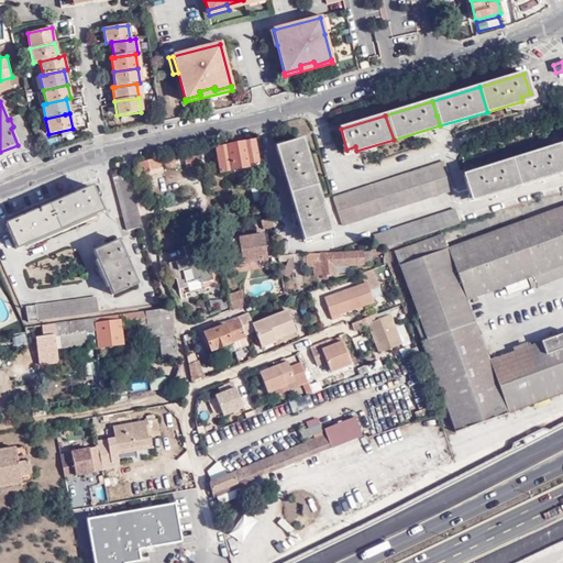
[(279,156),(290,194),(316,186),(301,140),(280,146),(283,156),(279,156)]
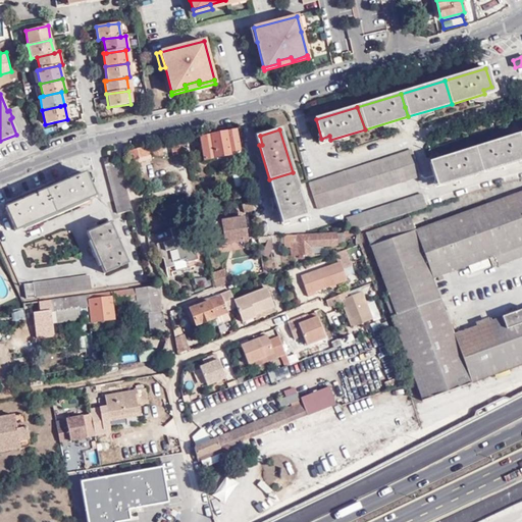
[(236,131),(200,138),(204,159),(241,152),(236,131)]
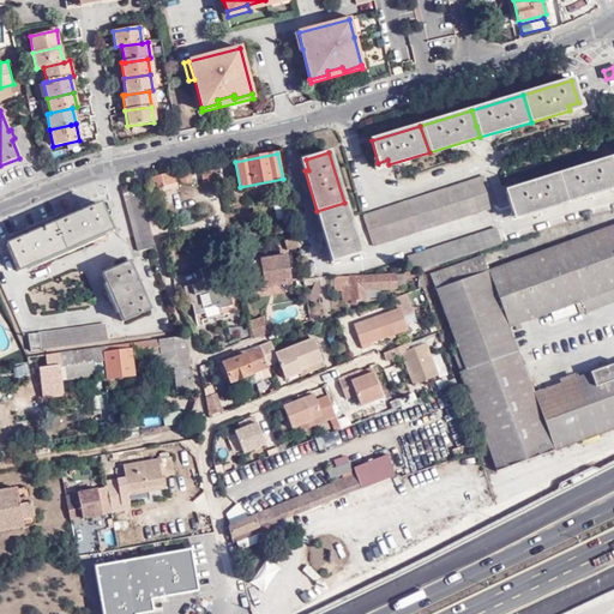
[(557,175),(566,203),(613,186),(613,173),(609,158),(557,175)]
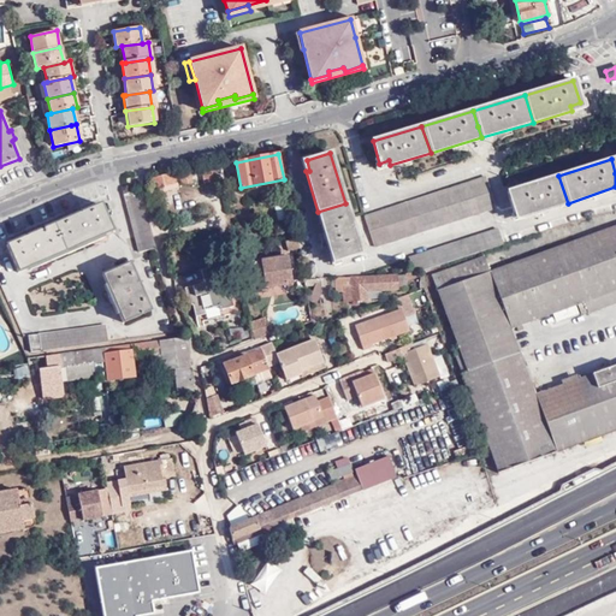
[(218,165),(172,176),(176,190),(191,187),(206,183),(221,179),(218,165)]
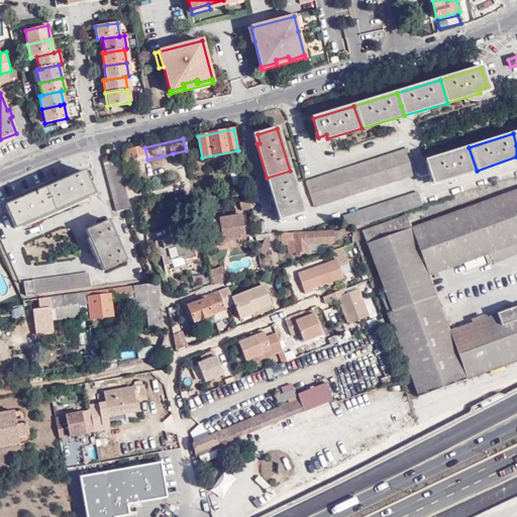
[(144,145),(124,150),(131,177),(150,172),(147,160),(144,147),(144,145)]
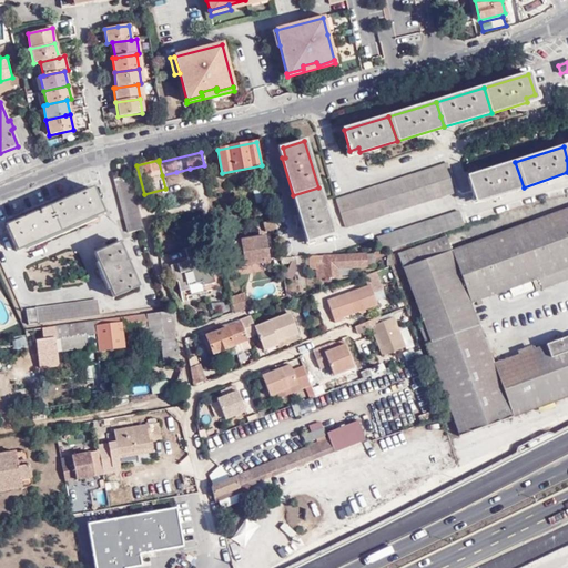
[(523,188),(524,188),(515,162),(468,176),(475,198),(485,194),(486,199),(523,188)]
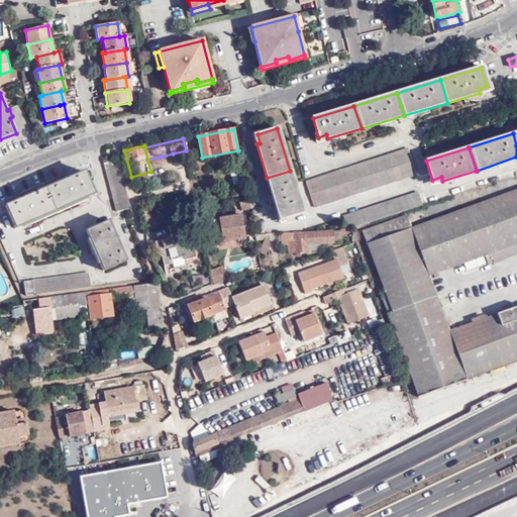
[(408,148),(307,182),(314,207),(416,175),(408,148)]
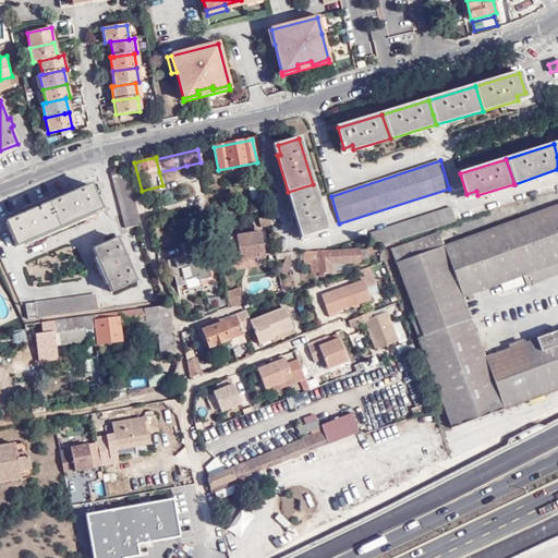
[(125,228),(141,225),(128,172),(112,176),(125,228)]
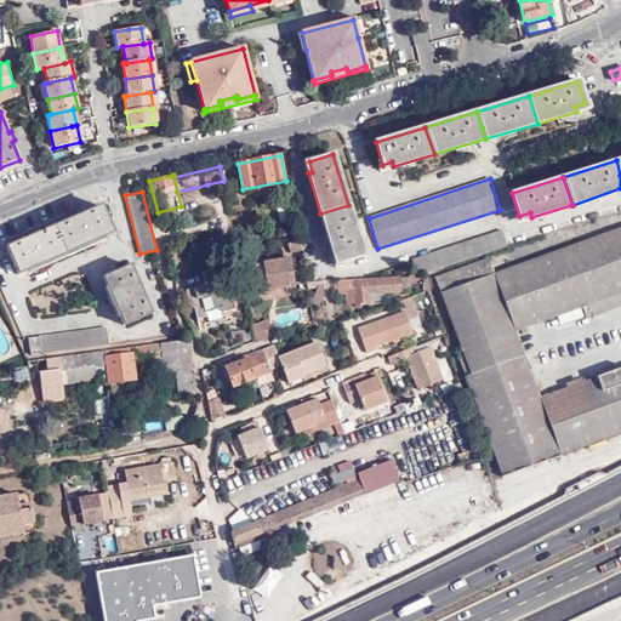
[(348,205),(320,214),(332,254),(336,254),(340,265),(364,258),(348,205)]
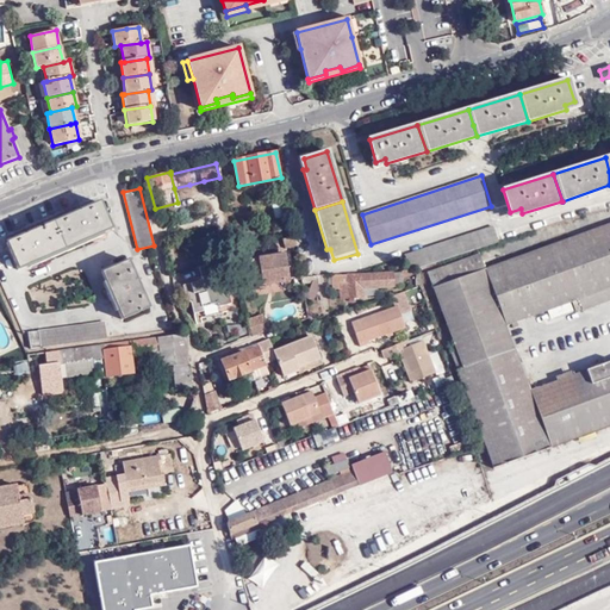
[(80,207),(74,210),(70,212),(72,216),(54,223),(66,249),(111,230),(99,204),(82,211),(80,207)]
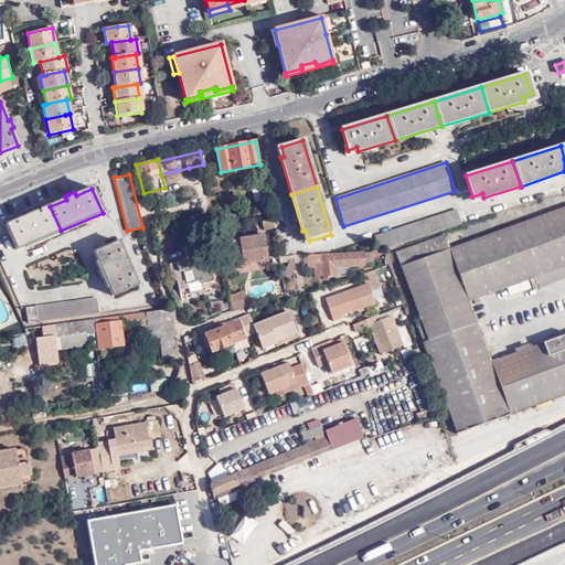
[(61,231),(50,206),(32,214),(31,211),(22,215),(23,217),(6,225),(17,249),(61,231)]
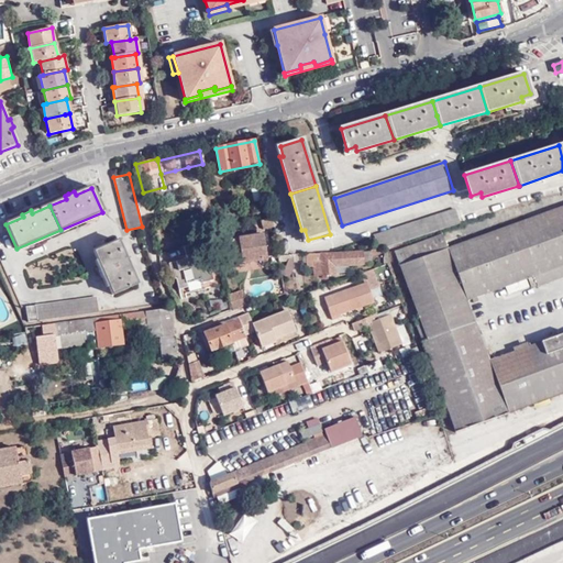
[(562,206),(474,239),(494,290),(534,276),(538,285),(562,276),(562,206)]
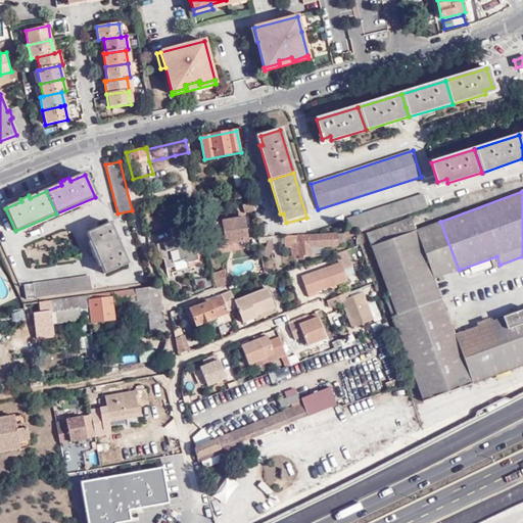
[(351,231),(427,207),(423,194),(347,219),(351,231)]
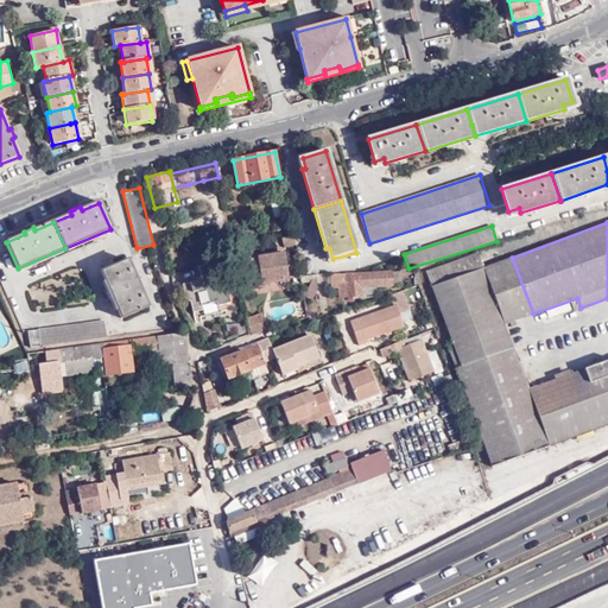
[(296,244),(292,234),(280,239),(284,248),(296,244)]
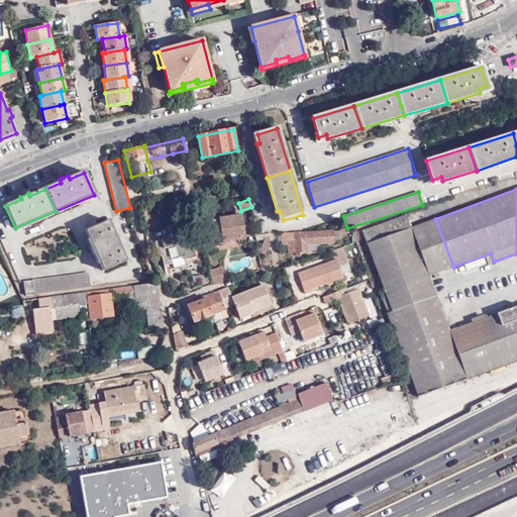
[(244,238),(241,215),(208,220),(211,243),(244,238)]
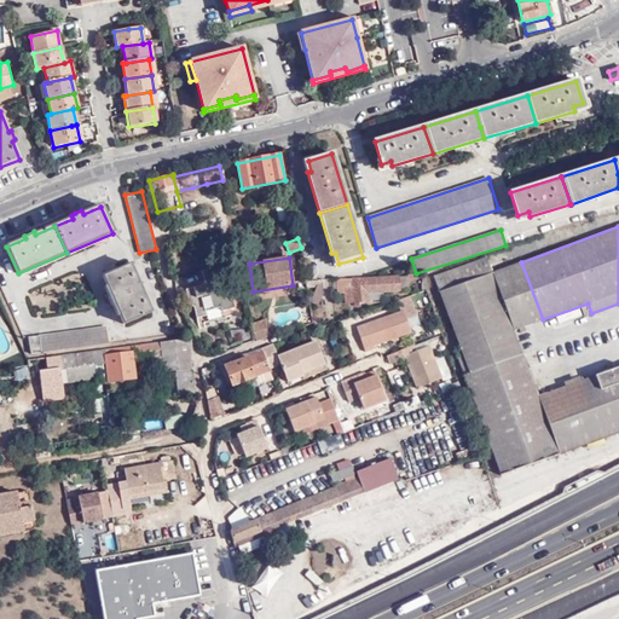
[(434,276),(440,291),(492,273),(486,258),(434,276)]
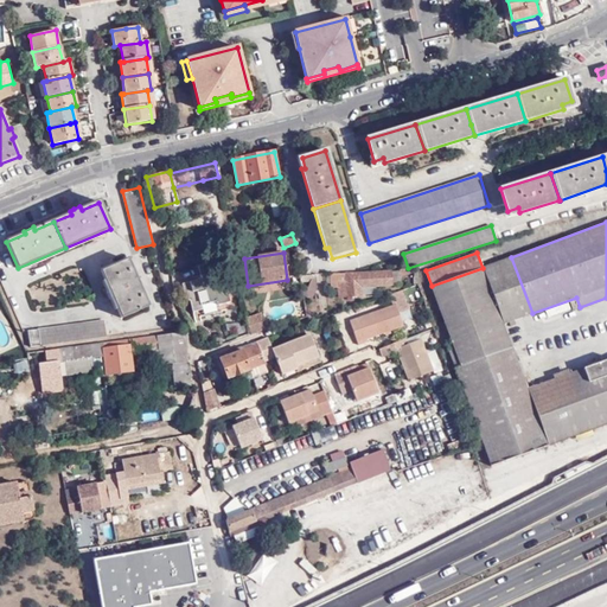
[(483,268),(503,324),(532,313),(511,257),(483,268)]
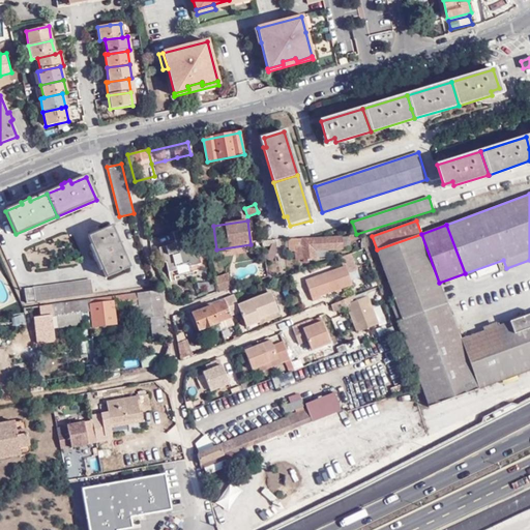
[(117,242),(110,227),(88,236),(106,277),(128,268),(120,251),(123,249),(120,242),(117,242)]
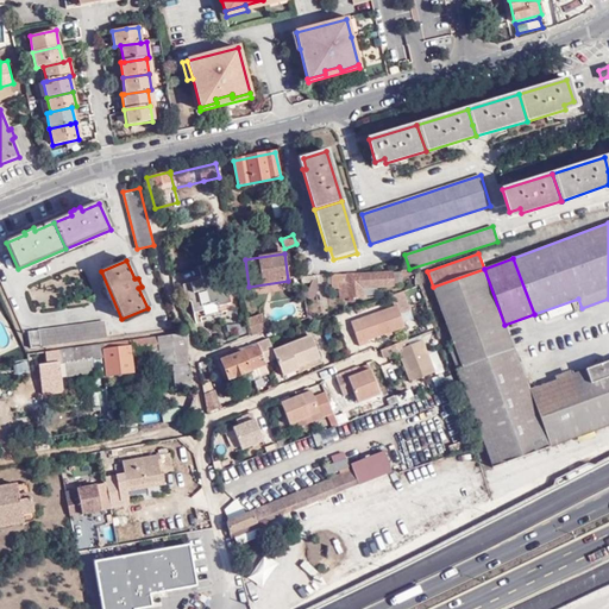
[(225,284),(215,287),(212,275),(215,274),(212,262),(199,267),(202,280),(183,284),(187,301),(190,301),(194,312),(203,311),(202,306),(217,302),(218,307),(231,303),(225,284)]
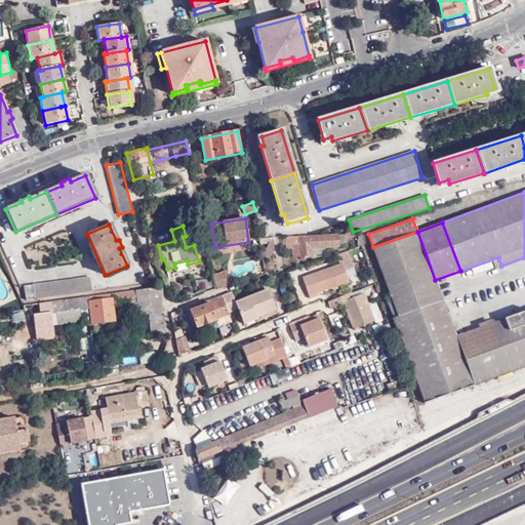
[(386,296),(392,314),(441,294),(435,280),(417,232),(373,247),(390,295),(386,296)]
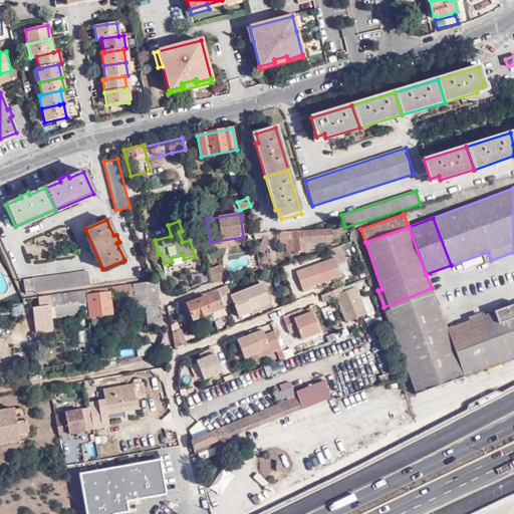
[(281,241),(287,241),(287,251),(305,251),(305,250),(318,249),(317,243),(332,241),(332,240),(339,240),(339,233),(344,233),(344,229),(338,229),(338,230),(281,233),(281,241)]
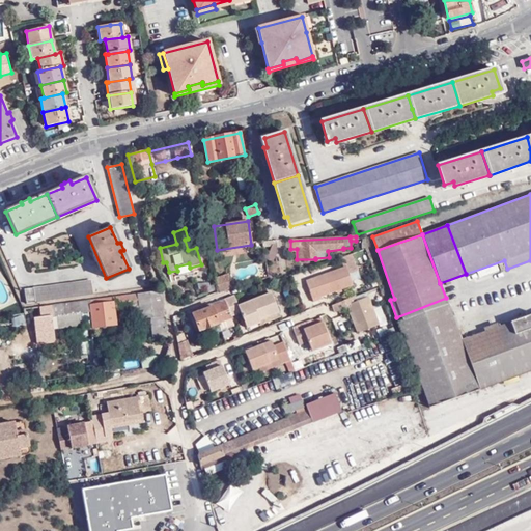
[(278,251),(272,246),(267,258),(272,263),(278,251)]
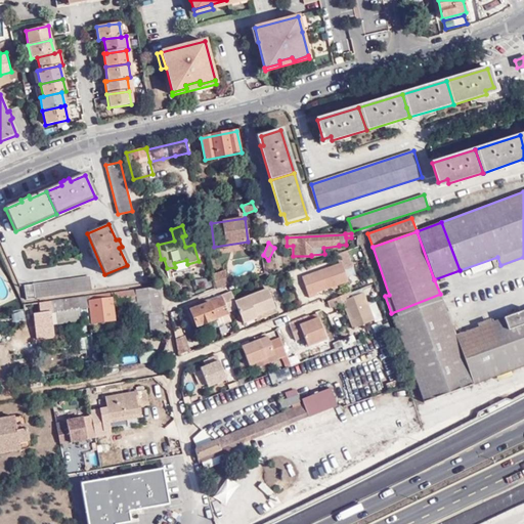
[(350,259),(342,262),(344,270),(353,267),(350,259)]
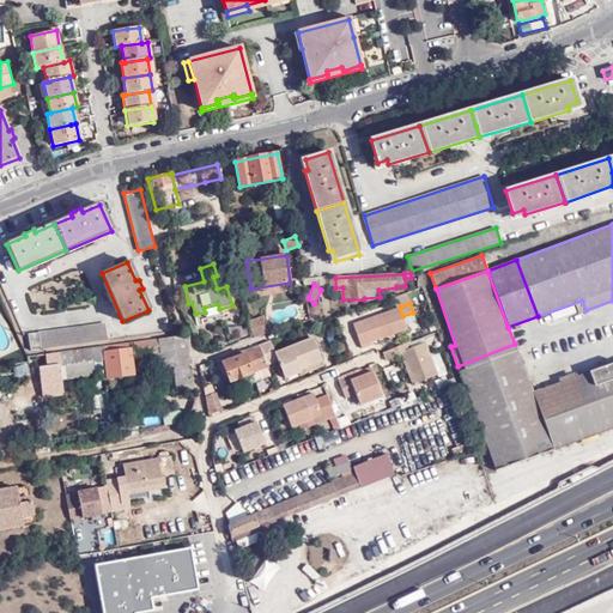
[(402,316),(400,307),(353,323),(362,349),(371,345),(370,341),(407,329),(402,316)]
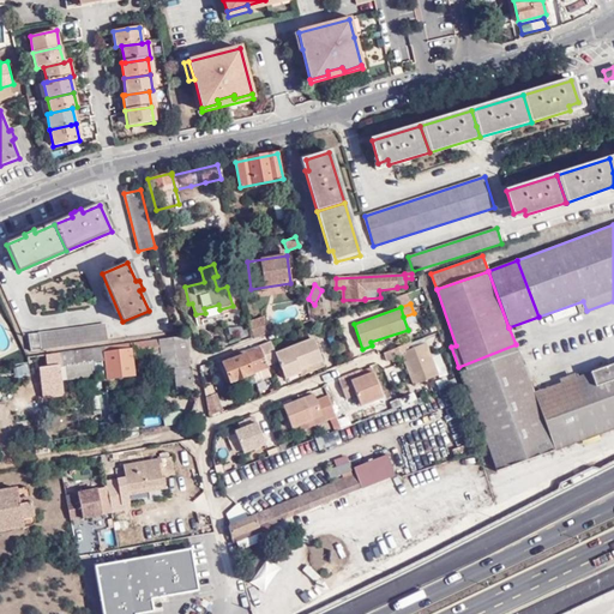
[(263,319),(248,323),(252,338),(268,333),(263,319)]
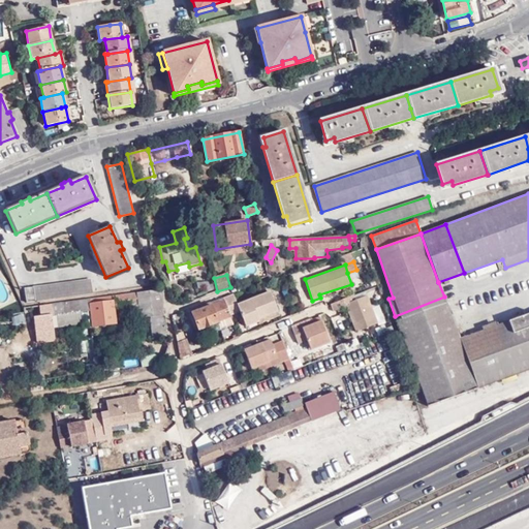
[(25,288),(26,303),(93,293),(91,279),(25,288)]
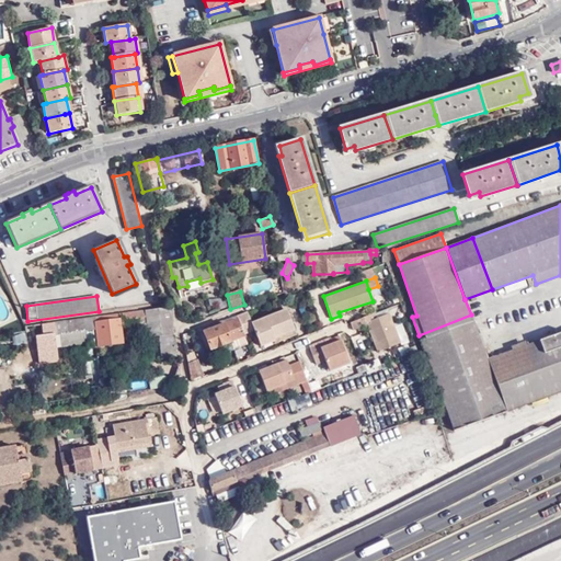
[(170,307),(135,311),(135,318),(147,317),(149,335),(174,333),(170,307)]
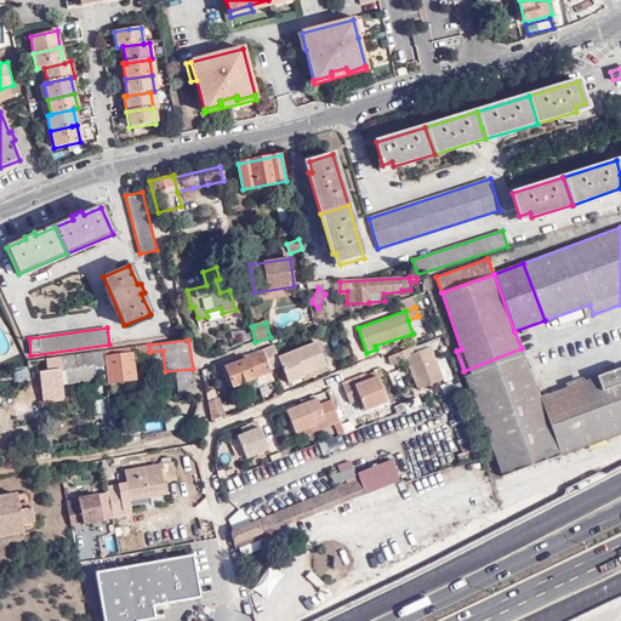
[(277,355),(273,345),(261,349),(263,353),(246,359),(245,354),(244,355),(224,363),(226,366),(224,368),(232,386),(246,380),(255,377),(256,377),(269,372),(268,369),(280,365),(288,382),(303,377),(302,374),(325,365),(317,342),(277,355)]
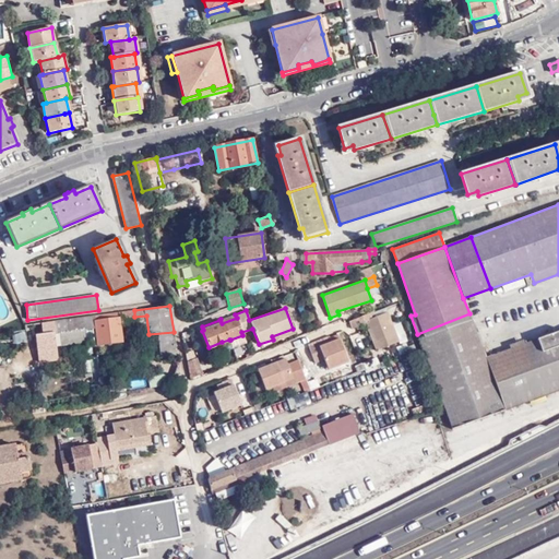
[(376,351),(399,341),(391,322),(388,311),(376,317),(373,311),(348,321),(352,329),(365,323),(376,351)]
